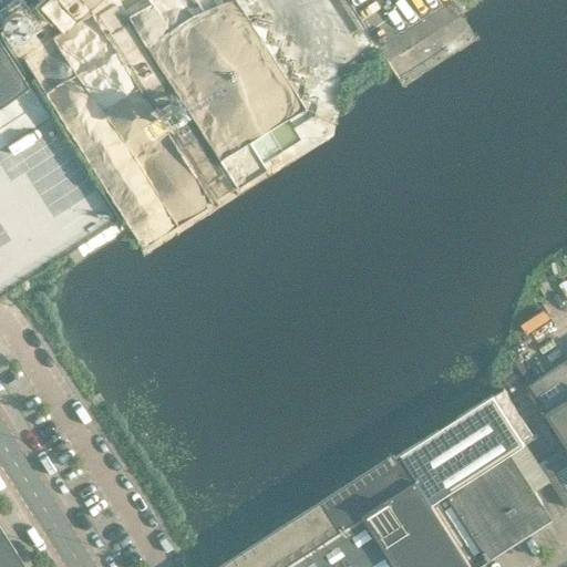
[(0,22),(11,39),(38,22),(23,0),(8,0),(0,6),(0,22)]
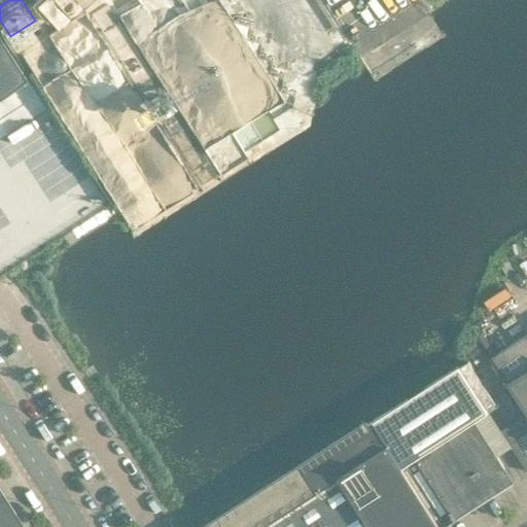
[(34,0),(56,24),(82,0),(34,0)]
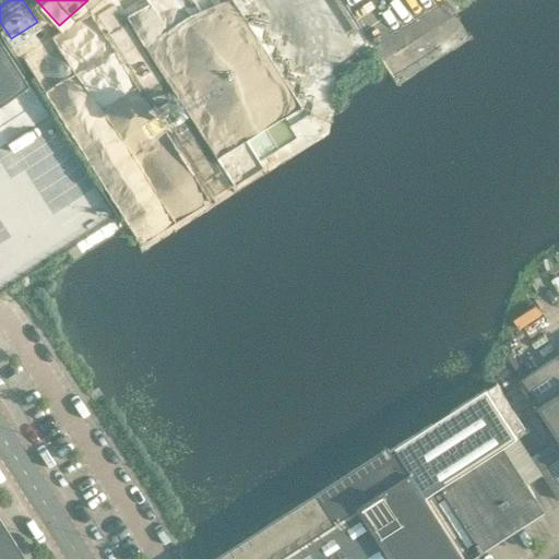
[(0,42),(0,105),(28,86),(0,42)]
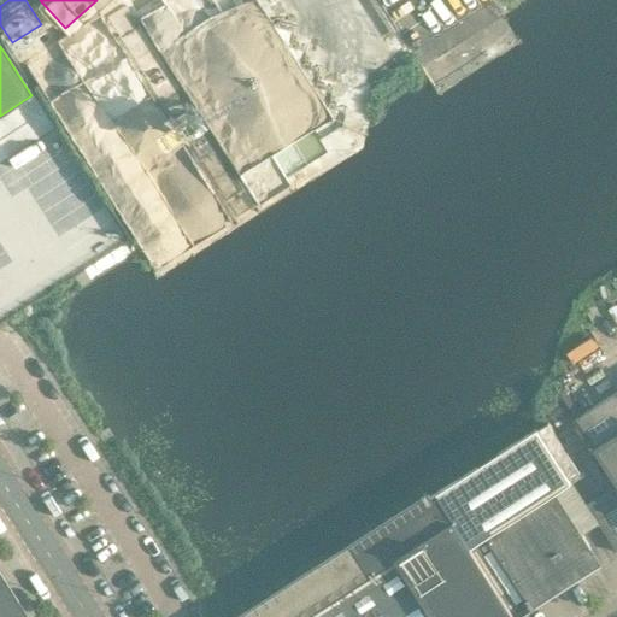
[(93,310),(103,310),(103,300),(93,300),(93,310)]
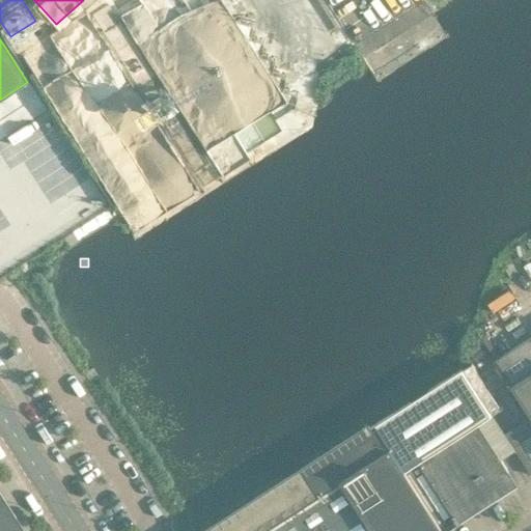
[(530,336),(496,360),(530,415),(530,424),(507,439),(530,475),(530,474),(530,336)]
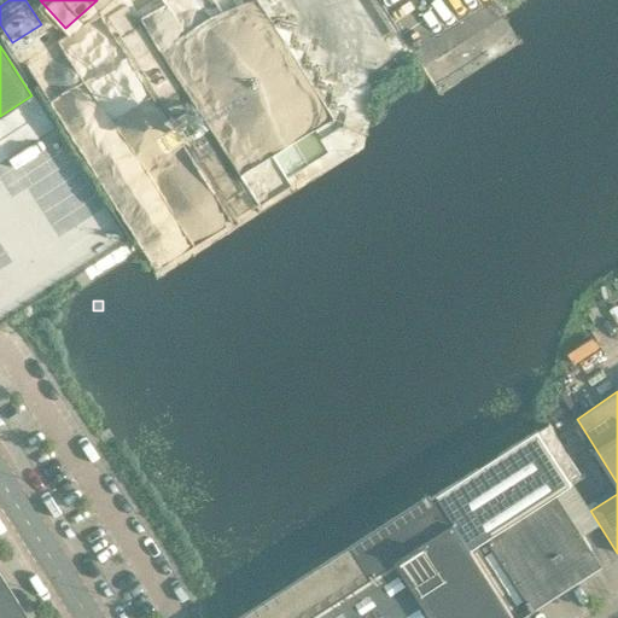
[(581,472),(548,423),(436,494),(471,548),(487,538),(484,536),(489,532),(490,535),(557,493),(572,483),(570,478),(581,472)]
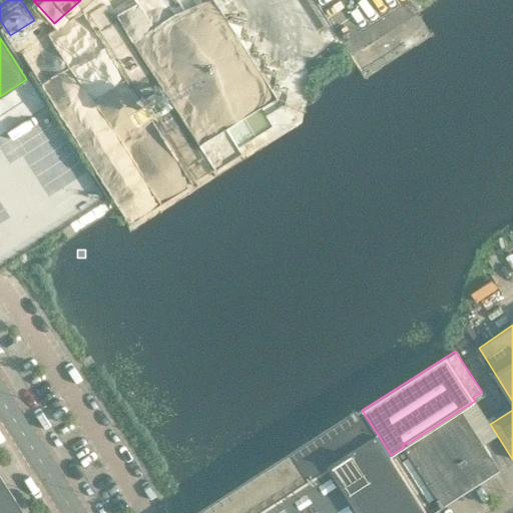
[(499,468),(462,409),(407,444),(406,442),(402,445),(404,447),(391,455),(429,512),(441,505),(442,506),(499,468)]
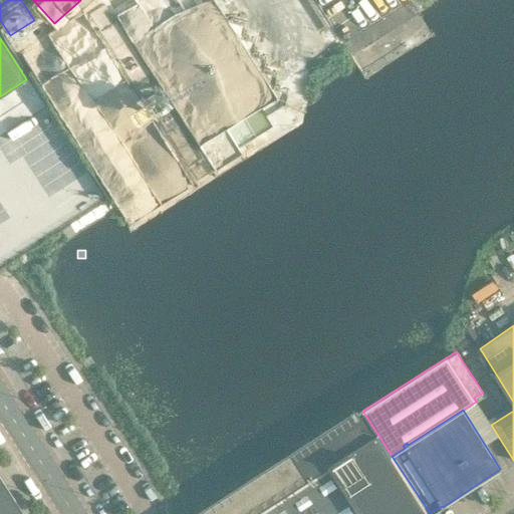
[(430,513),(392,456),(362,411),(201,513),(430,513)]
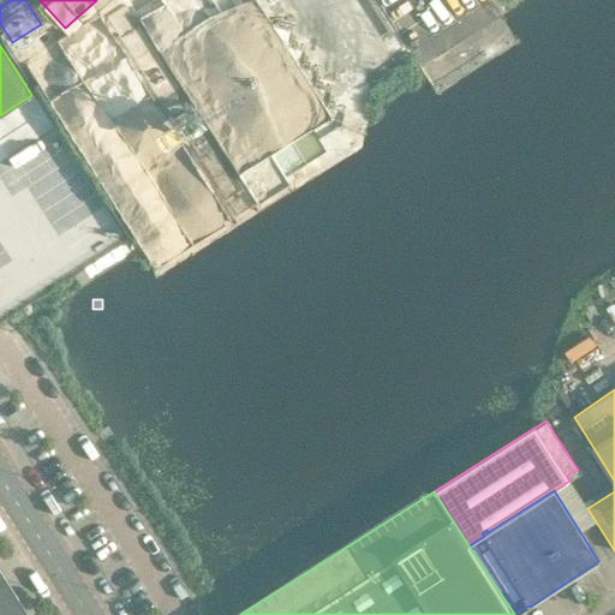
[(22,614),(27,613),(0,571),(0,614),(22,614)]
